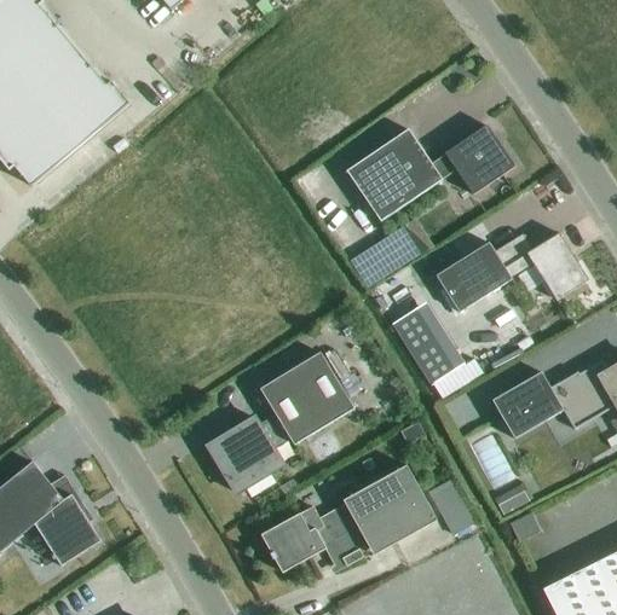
[(0,0),(0,161),(7,170),(12,166),(29,186),(127,103),(109,81),(105,85),(38,5),(42,1),(41,0),(0,0)]
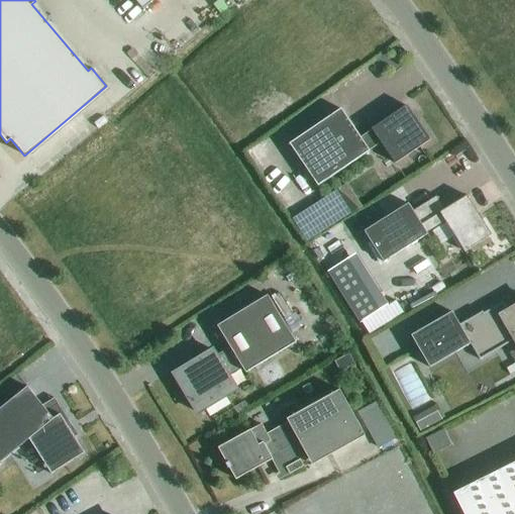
[(134,0),(141,8),(150,0),(134,0)]
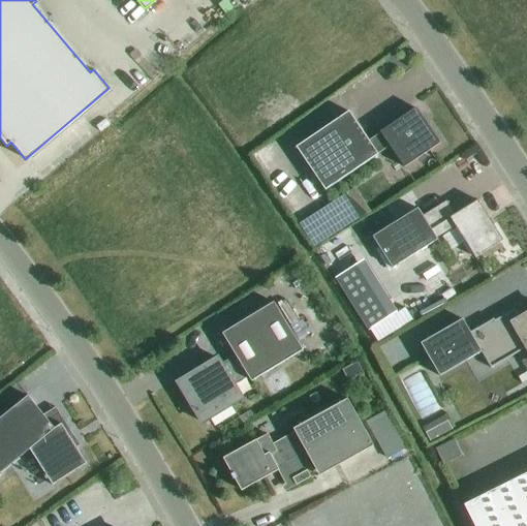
[(347,110),(295,146),(314,175),(323,188),(389,145),(403,166),(438,142),(425,121),(414,106),(367,140),(347,110)]
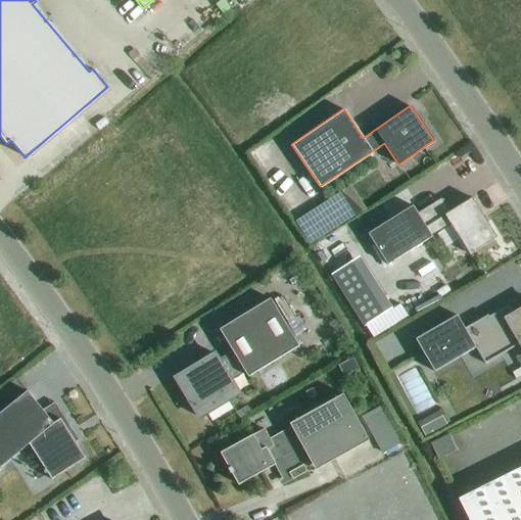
[(469,148),(462,153),(467,162),(475,158),(469,148)]
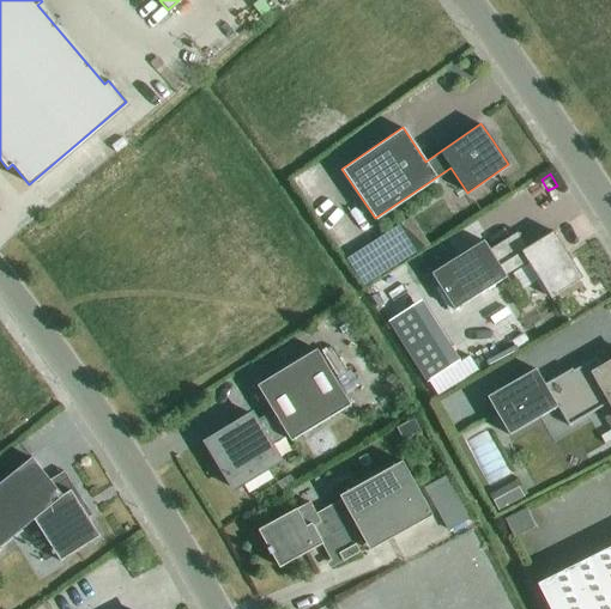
[(362,281),(412,250),(397,226),(346,257),(362,281)]
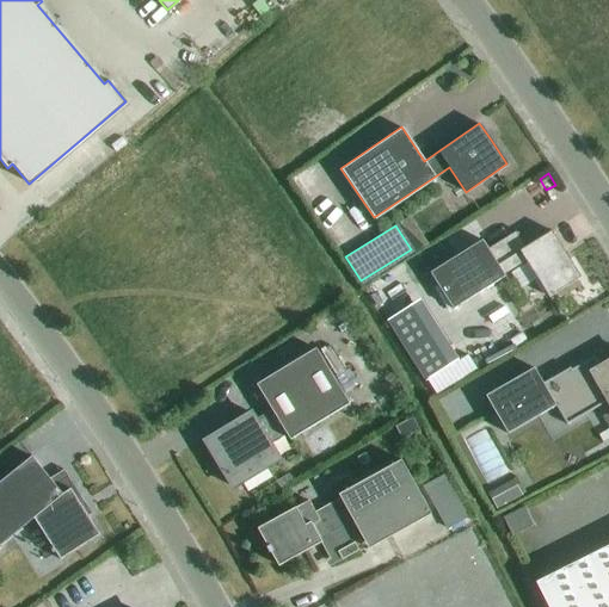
[(580,290),(573,278),(577,276),(570,264),(571,262),(551,229),(524,246),(514,230),(486,247),(481,239),(429,272),(451,308),(504,274),(503,272),(524,259),(548,296),(554,291),(558,297),(574,286),(579,291),(580,290)]
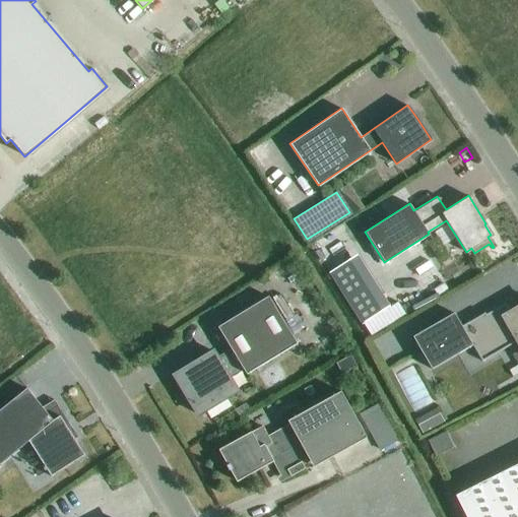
[(212,350),(174,375),(197,413),(237,390),(228,375),(242,366),(246,373),(297,342),(268,296),(217,326),(231,349),(217,358),(212,350)]
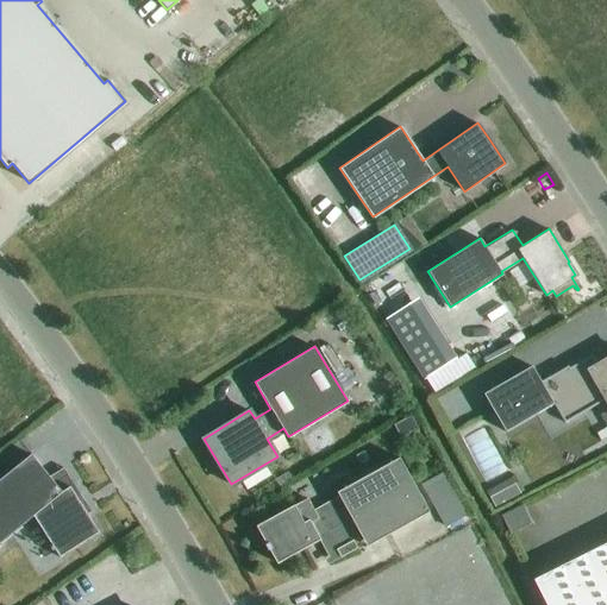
[(531,365),(483,394),(505,432),(552,403),(563,422),(605,398),(606,402),(606,357),(598,364),(590,353),(568,367),(567,365),(540,380),(531,365)]
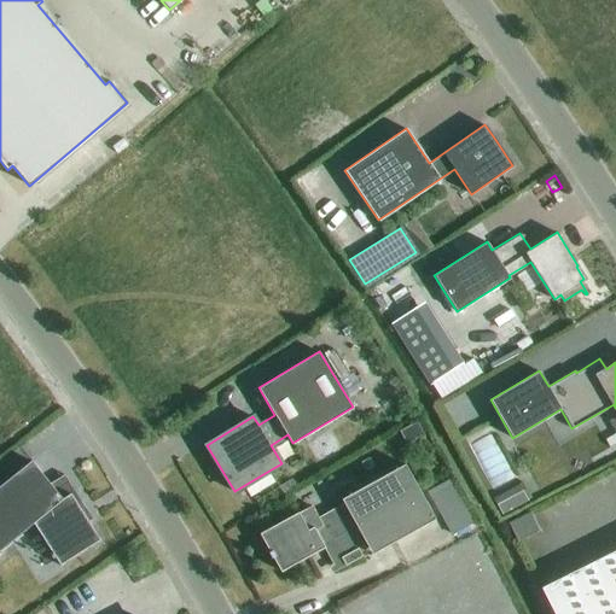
[(422,433),(414,420),(397,430),(405,443),(422,433)]
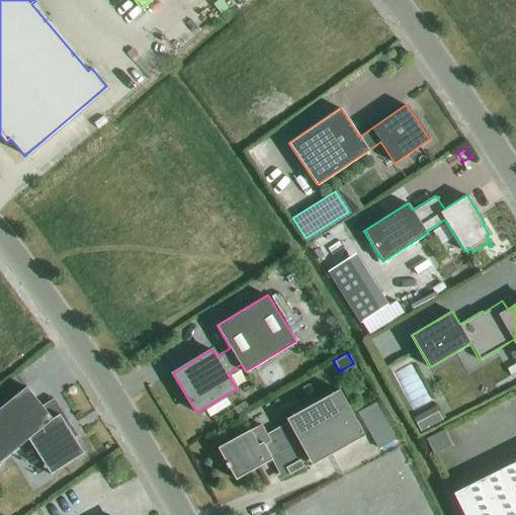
[(26,387),(0,407),(0,460),(27,439),(44,462),(40,464),(44,468),(46,466),(50,474),(83,452),(65,423),(69,421),(53,397),(52,398),(56,403),(46,410),(26,387)]
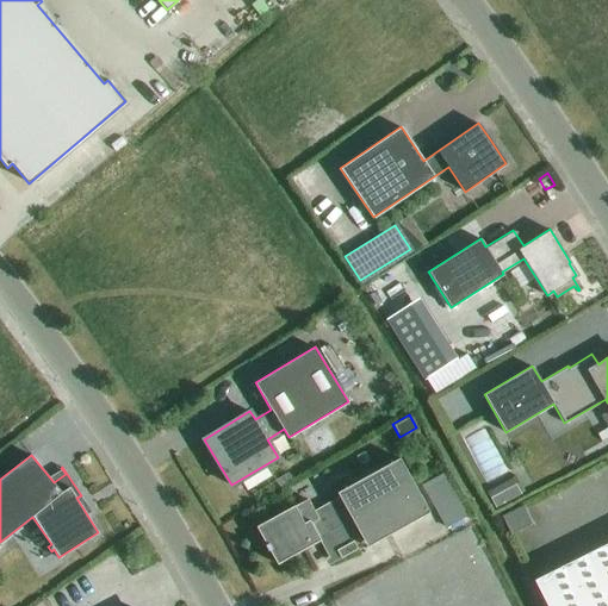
[(314,510),(308,498),(256,526),(266,544),(265,545),(268,551),(270,550),(277,563),(320,539),(329,557),(337,553),(340,557),(357,548),(354,543),(363,538),(367,547),(429,512),(399,457),(337,492),(339,495),(314,510)]
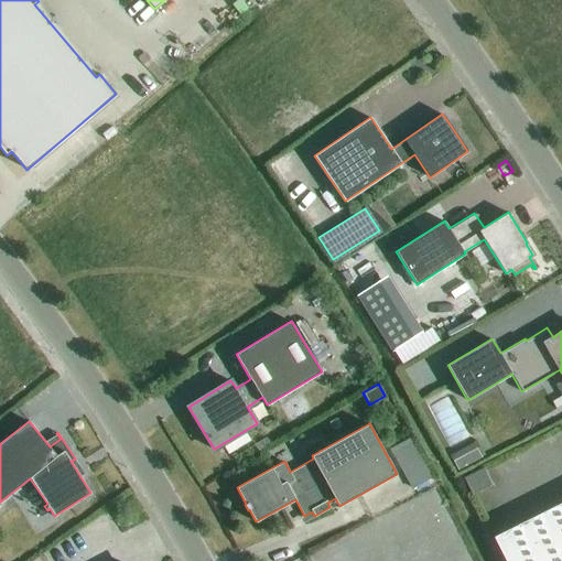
[(412,432),(391,442),(412,483),(433,473),(412,432)]
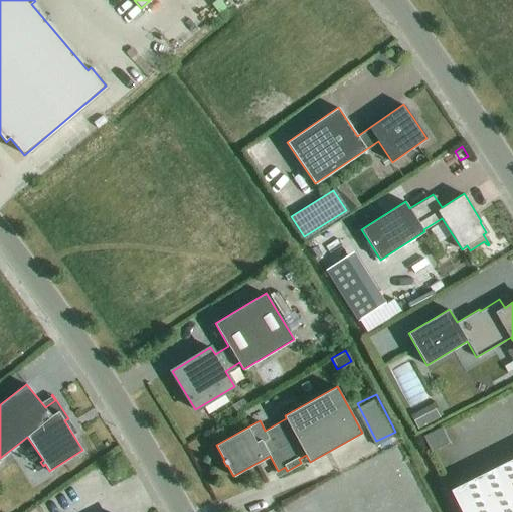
[(438,415),(432,403),(410,413),(416,427),(438,415)]
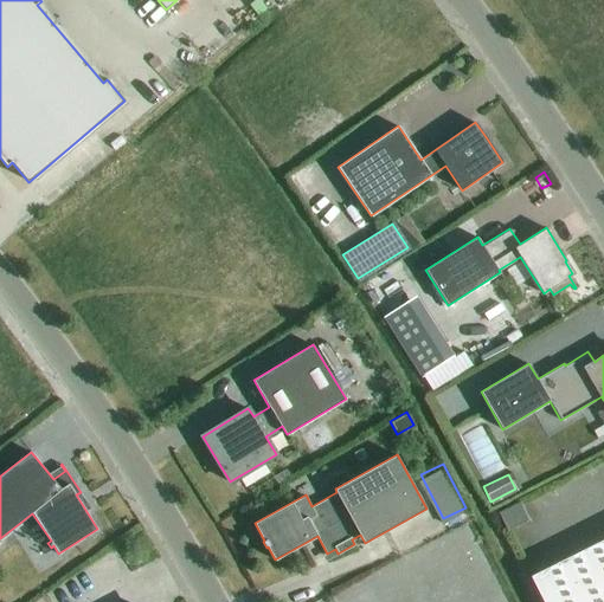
[(603,601),(603,539),(531,577),(543,601),(603,601)]
